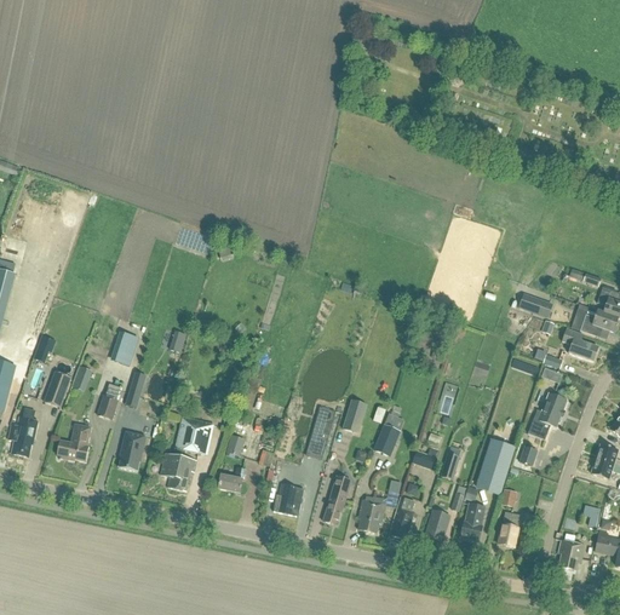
[(0,317),(11,260),(0,257),(0,317)]
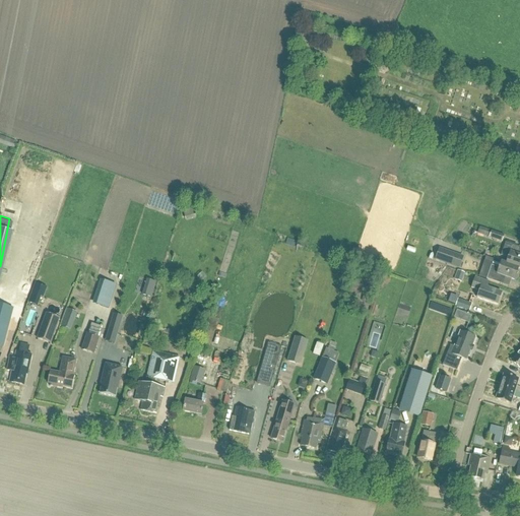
[(502,239),(504,233),(479,223),(477,231),(502,239)]
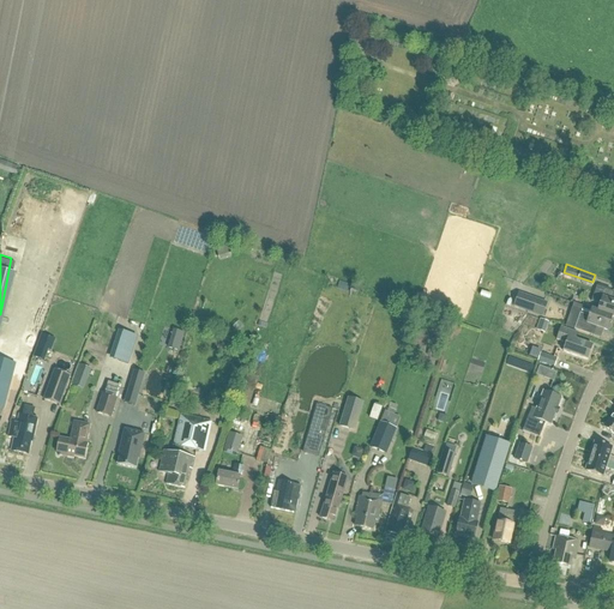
[(474,309),(480,284),(474,283),(468,308),(474,309)]
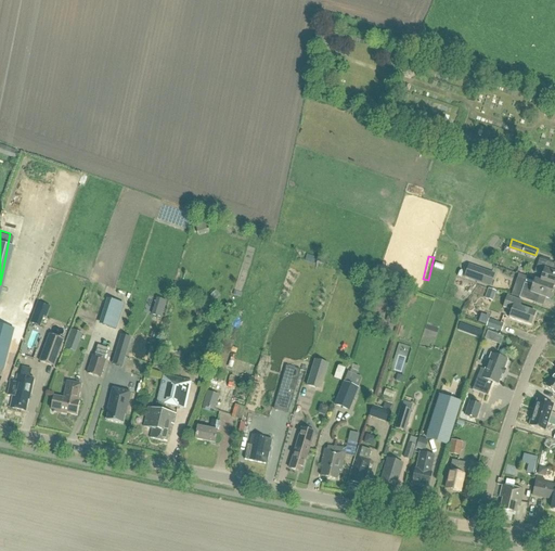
[(540,279),(553,283),(554,283),(554,269),(550,268),(552,260),(539,256),(534,269),(542,272),(540,279)]
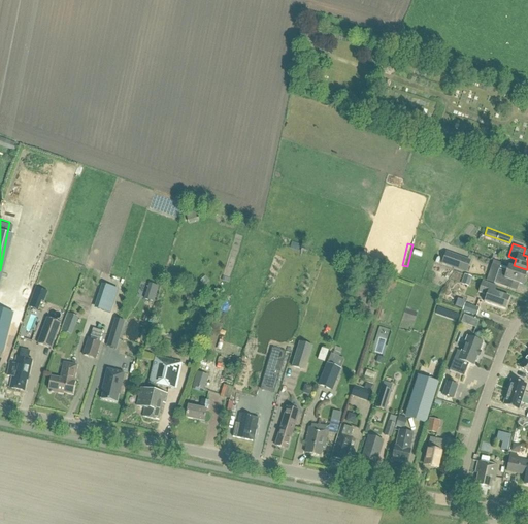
[(466,270),(470,258),(446,249),(441,261),(466,270)]
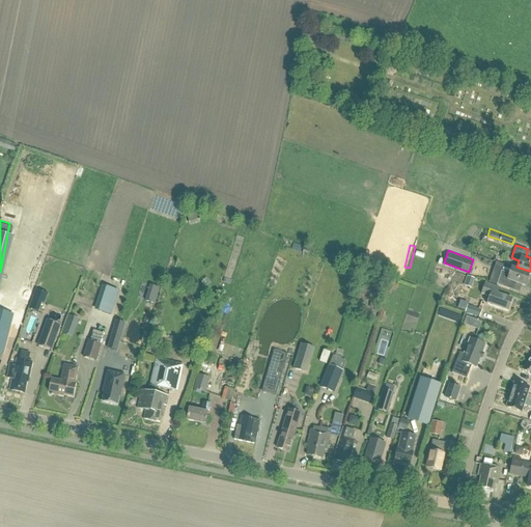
[(529,271),(516,267),(511,265),(509,270),(502,268),(497,281),(507,285),(510,277),(521,281),(525,283),(529,271)]
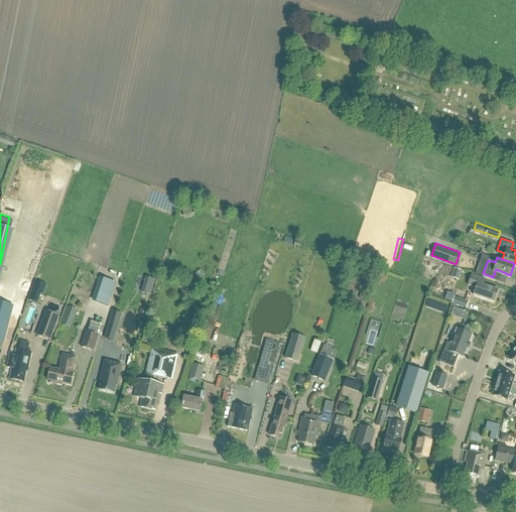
[(458,277),(461,268),(454,265),(450,274),(458,277)]
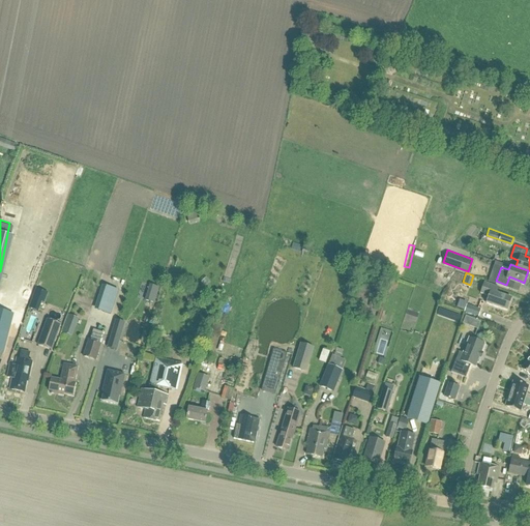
[(149,280),(144,296),(154,299),(159,283),(149,280)]
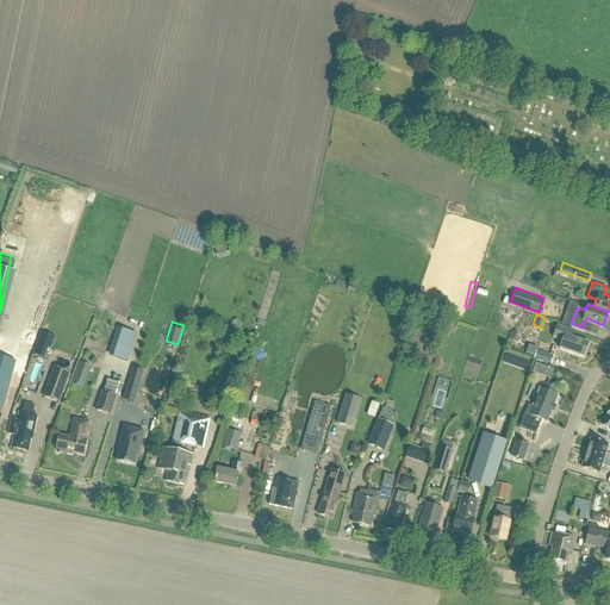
[(584,355),(589,340),(571,334),(573,328),(558,322),(553,335),(562,338),(559,347),(584,355)]
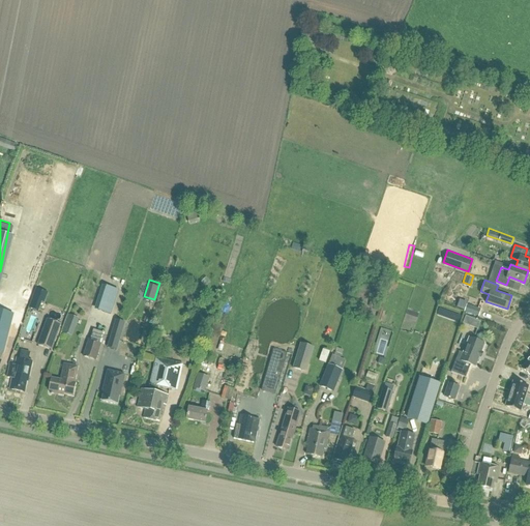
[(35,284),(32,293),(45,298),(48,289),(35,284)]
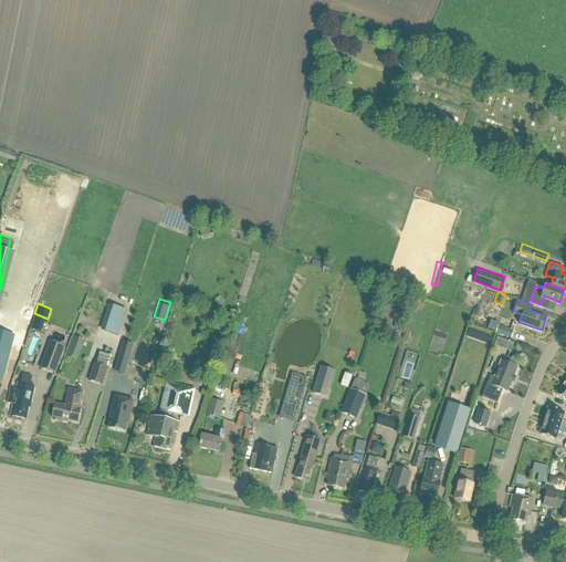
[(511,335),(513,326),(498,322),(495,330),(511,335)]
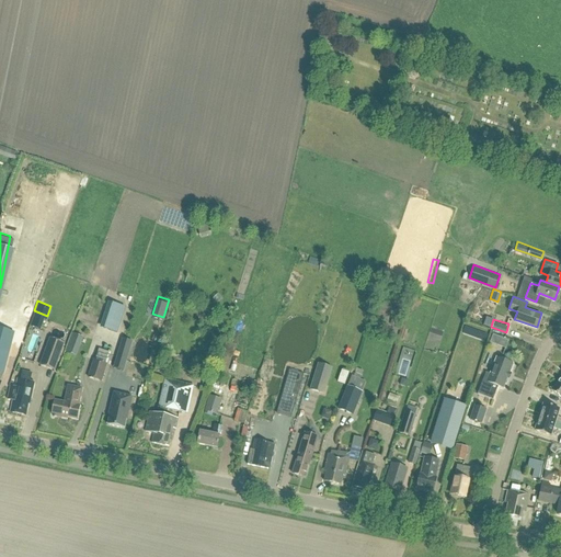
[(0,370),(2,371),(12,330),(0,327),(0,382),(1,378),(0,377),(0,370)]
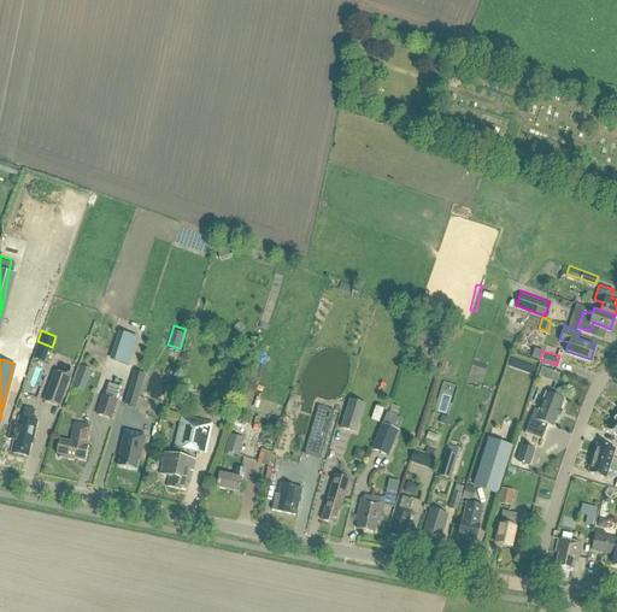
[(554,378),(558,369),(538,362),(535,372),(554,378)]
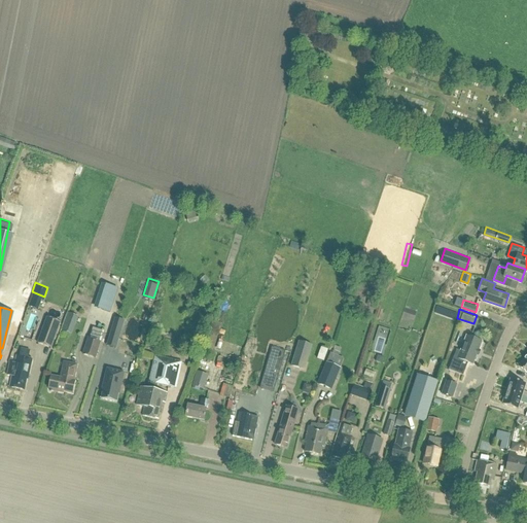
[(68,311),(65,319),(74,323),(77,315),(68,311)]
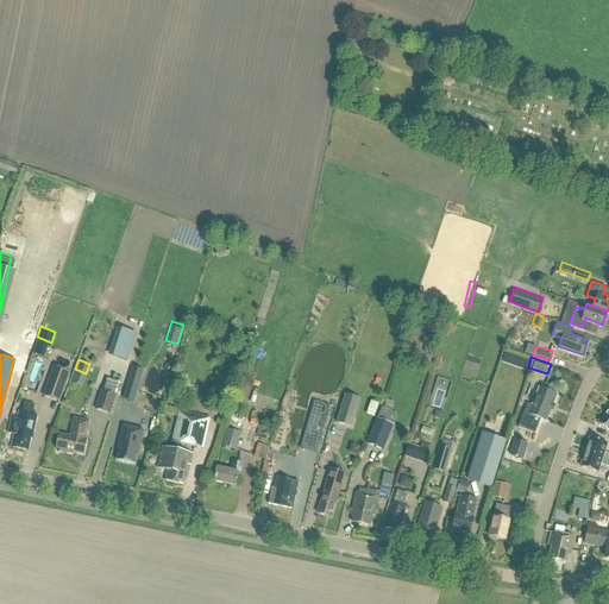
[(60,398),(70,369),(54,363),(43,392),(60,398)]
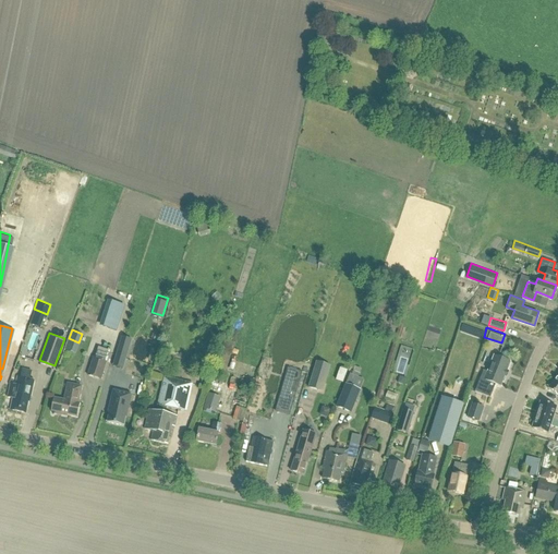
[(122,334),(118,348),(128,351),(132,337),(122,334)]
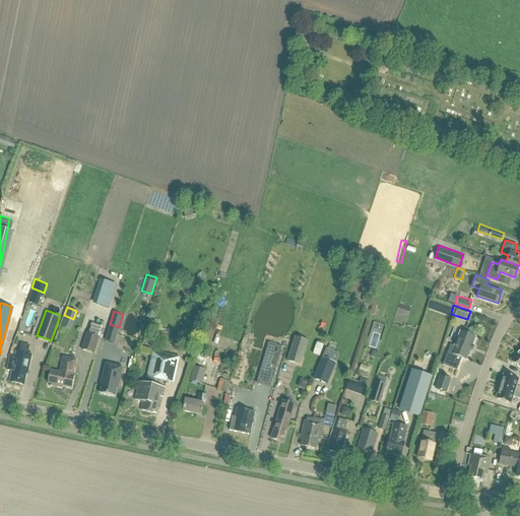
[(466,358),(475,334),(460,329),(454,344),(451,342),(443,363),(457,368),(462,356),(466,358)]
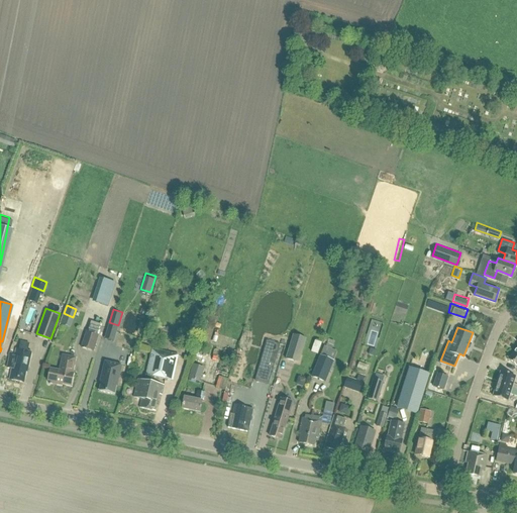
[(93,348),(99,332),(87,328),(82,344),(93,348)]
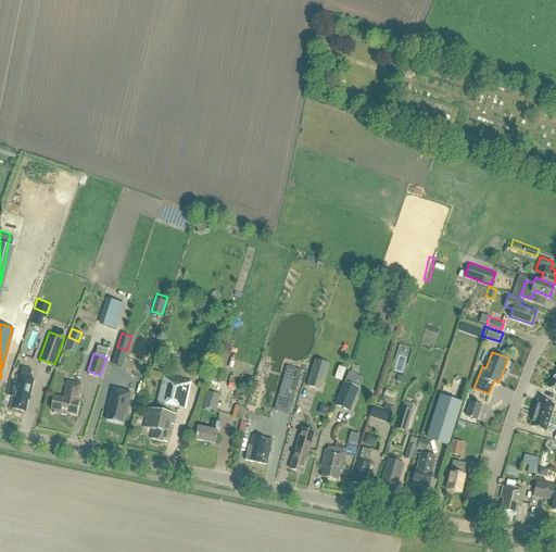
[(315,356),(307,384),(321,388),(329,361),(315,356)]
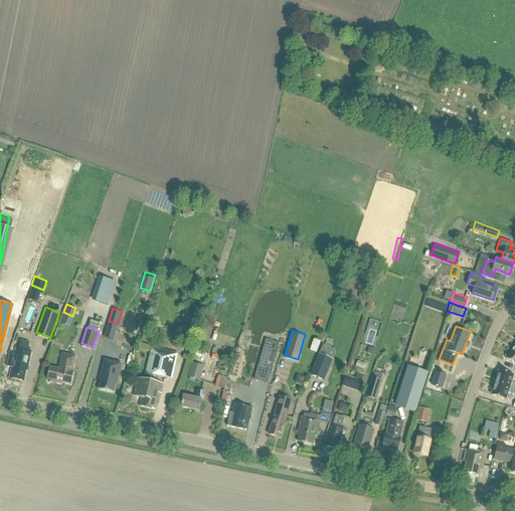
[(307,349),(313,351),(317,339),(311,336),(307,349)]
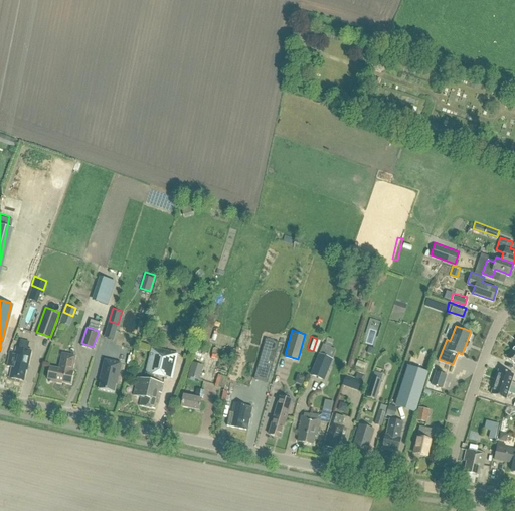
[(10,351),(7,363),(12,365),(10,375),(24,378),(27,367),(28,368),(33,348),(28,347),(30,339),(22,337),(20,345),(17,344),(15,352),(10,351)]
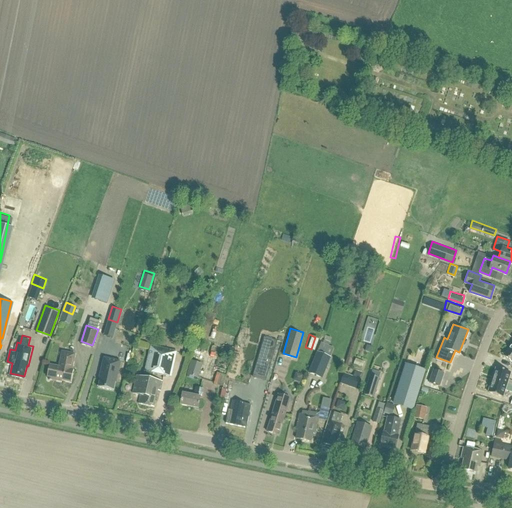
[(171,374),(177,348),(150,342),(144,368),(171,374)]
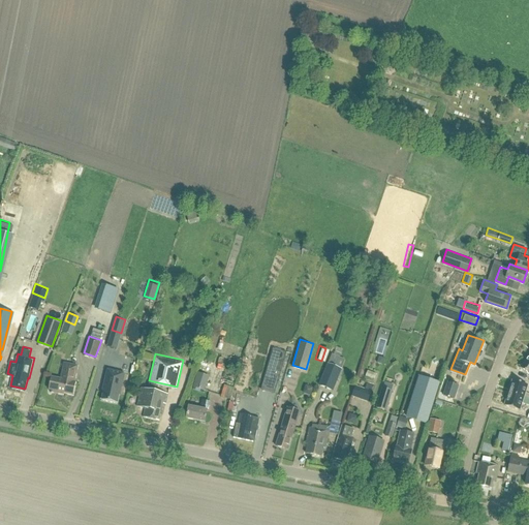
[(240,366),(243,358),(232,356),(230,364),(240,366)]
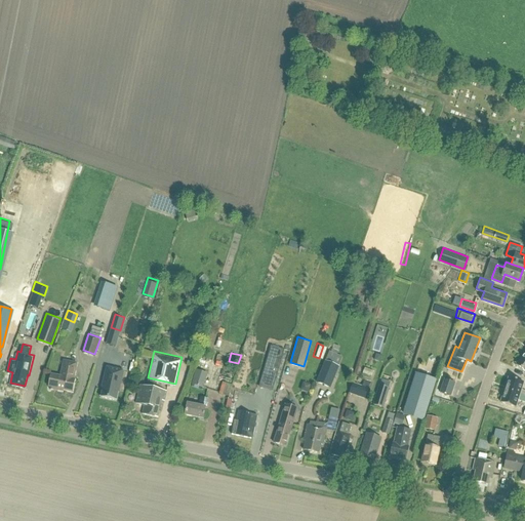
[(74,376),(77,361),(64,358),(61,373),(51,372),(49,384),(53,385),(52,386),(64,389),(64,387),(73,389),(75,376),(74,376)]
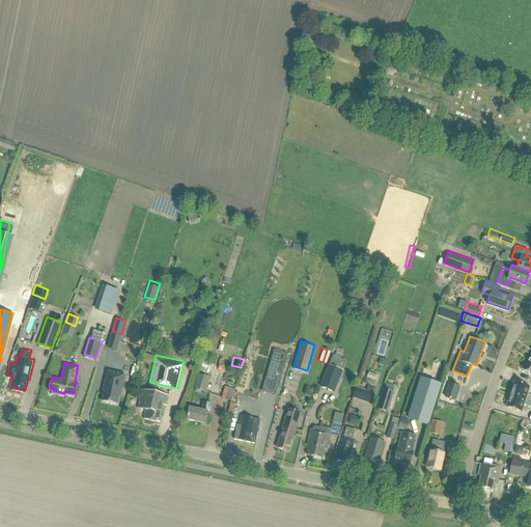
[(328,364),(319,384),(334,390),(341,370),(328,364)]
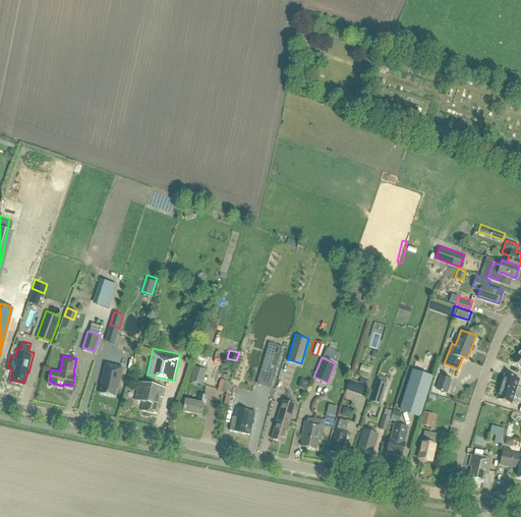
[(359,360),(356,367),(366,370),(368,363),(359,360)]
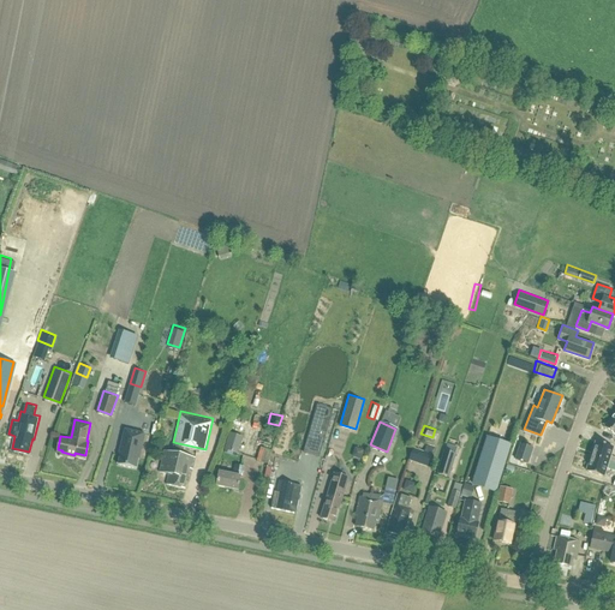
[(230,428),(224,448),(237,453),(243,432),(230,428)]
